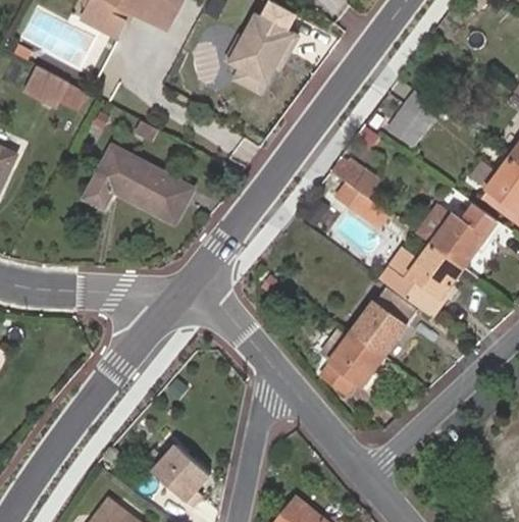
[(125,11),(132,13),(165,32),(180,0),(91,0),(87,9),(81,20),(116,40),(125,23),(120,20),(125,11)]
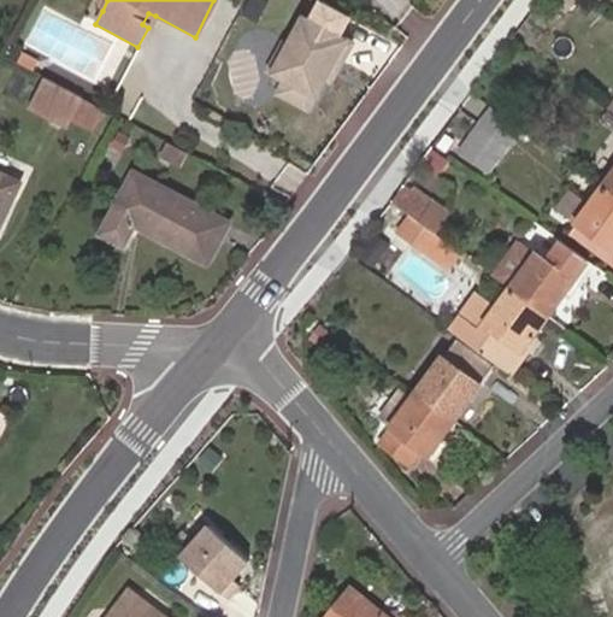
[(107,0),(98,0),(102,11),(107,0)]
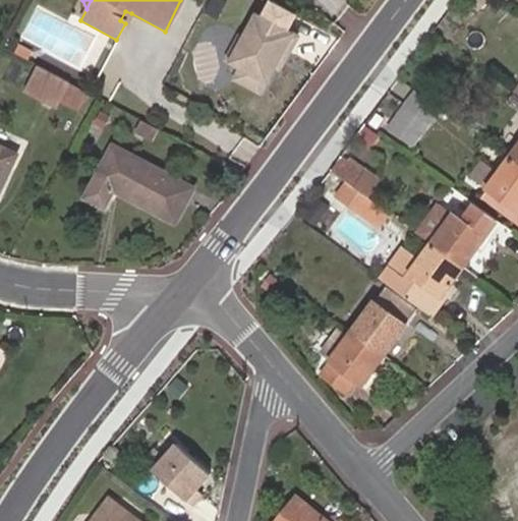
[(293,15),(265,1),(256,16),(249,12),(222,65),(232,70),(227,81),(256,97),(271,70),(276,72),(295,36),(285,31),(293,15)]
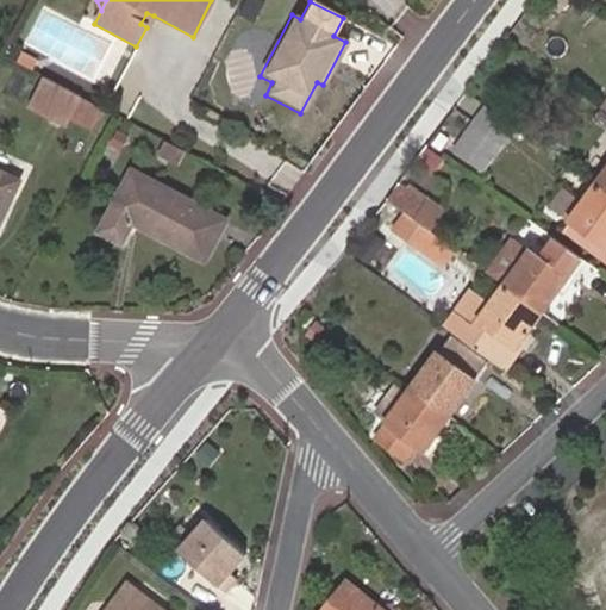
[(147,27),(154,16),(147,13),(141,24),(147,27)]
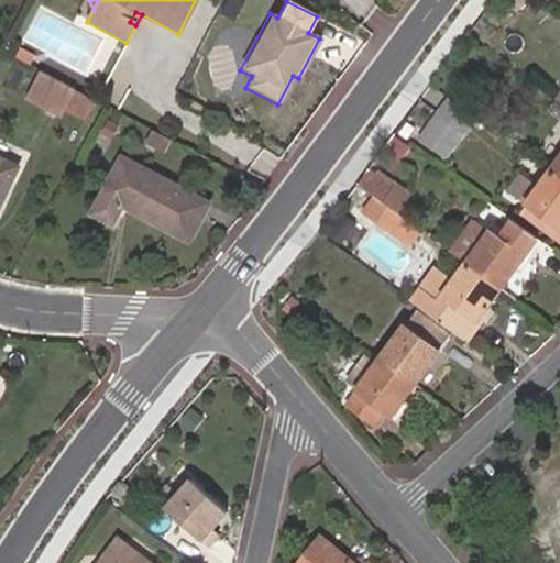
[(28,65),(31,56),(17,48),(12,57),(28,65)]
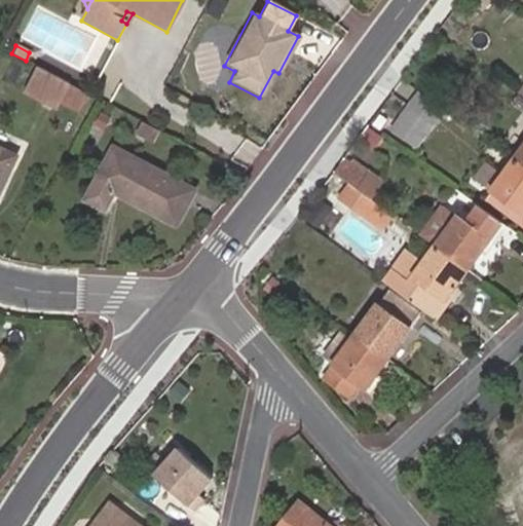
[(44,98),(55,76),(27,61),(13,86),(42,102),(44,98)]
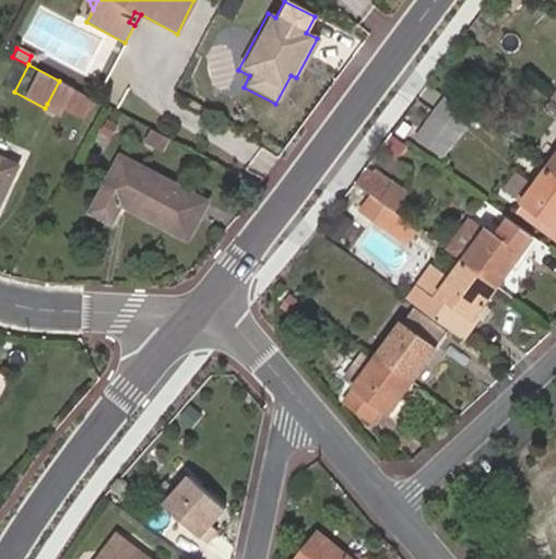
[(472,117),(445,96),(413,137),(440,158),(472,117)]
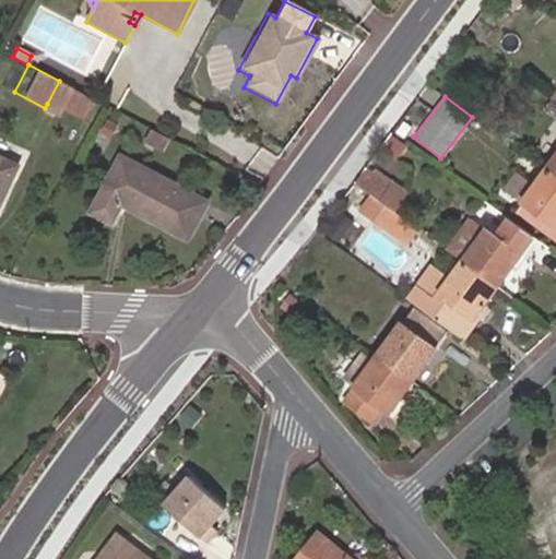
[(156,132),(137,122),(130,135),(149,145),(156,132)]
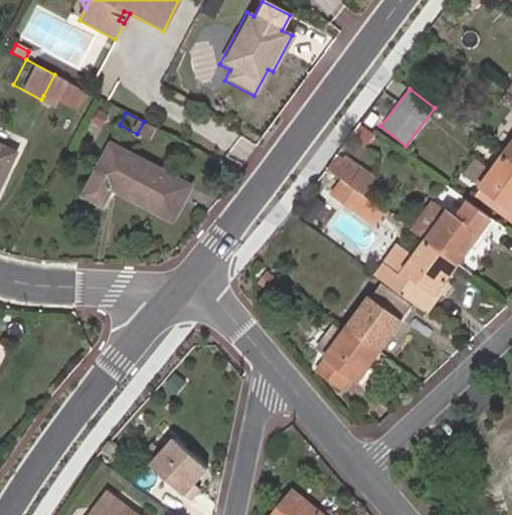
[(511,139),(500,155),(511,164),(511,139)]
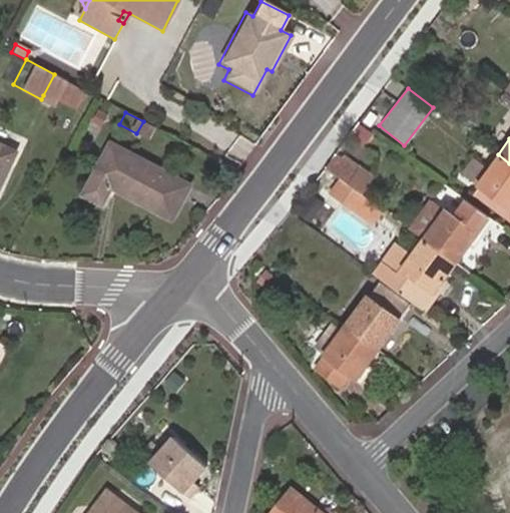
[(170,219),(188,186),(111,144),(83,193),(101,203),(110,187),(170,219)]
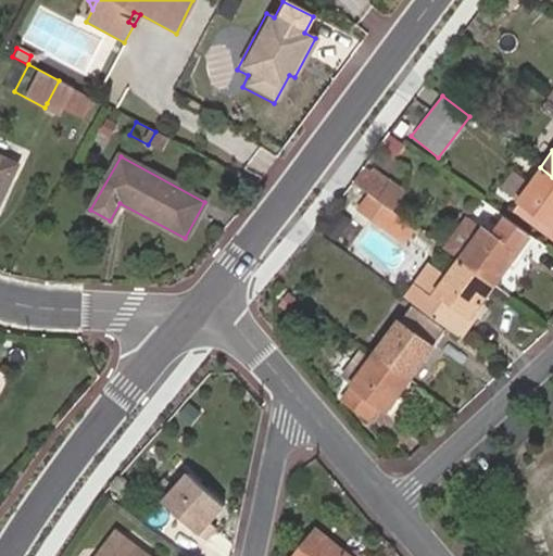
[(0,197),(15,165),(0,158),(0,197)]
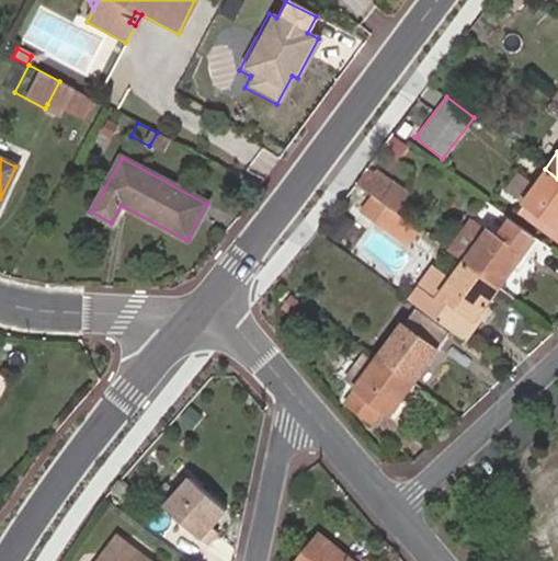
[(557,179),(545,169),(533,184),(516,172),(504,189),(521,202),(515,212),(557,243),(557,179)]
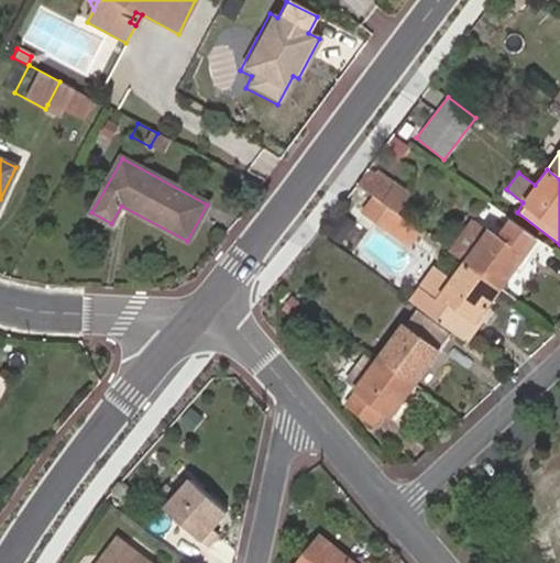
[(392,188),(368,170),(357,186),(372,197),(382,203),(392,188)]
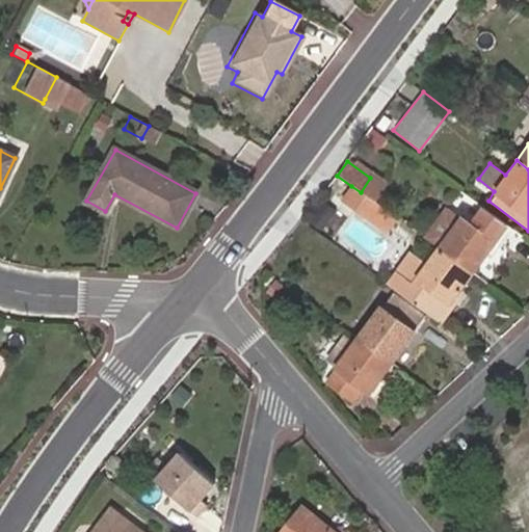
[(361,192),(351,186),(341,200),(387,233),(397,219),(361,192)]
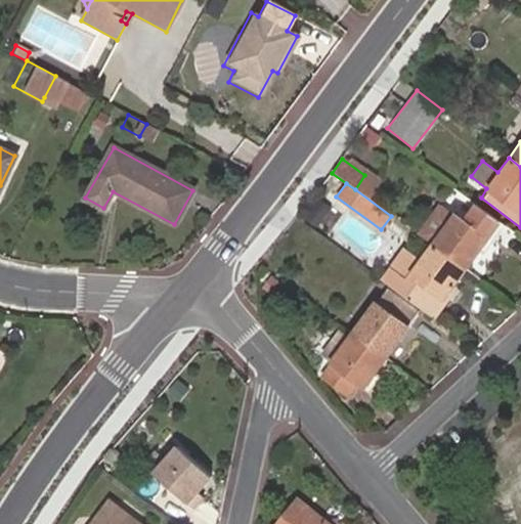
[(478,253),(489,237),(500,224),(473,204),(463,218),(456,212),(452,216),(439,206),(418,234),(431,244),(466,269),(478,253)]
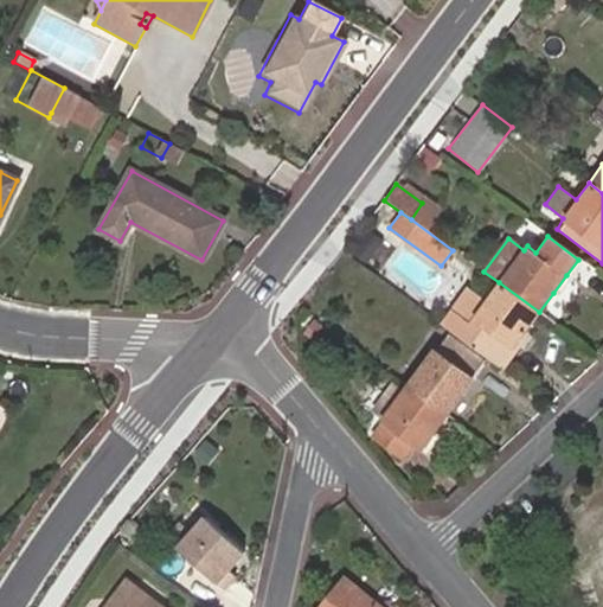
[(560,299),(585,264),(578,260),(566,275),(553,293),(560,299)]
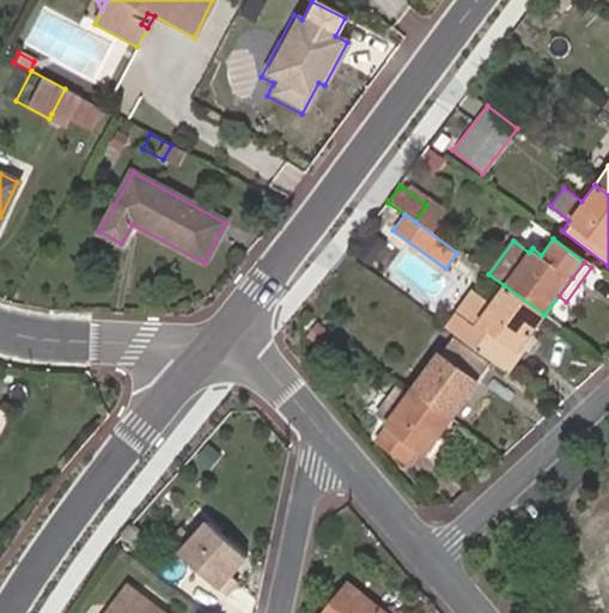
[(518,351),(544,315),(504,285),(491,303),(470,289),(452,313),(473,327),(463,339),(507,371),(521,353),(518,351)]
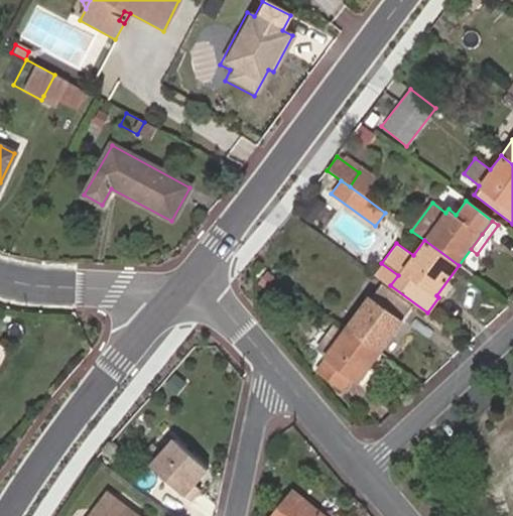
[(390,285),(398,275),(381,263),(374,273),(390,285)]
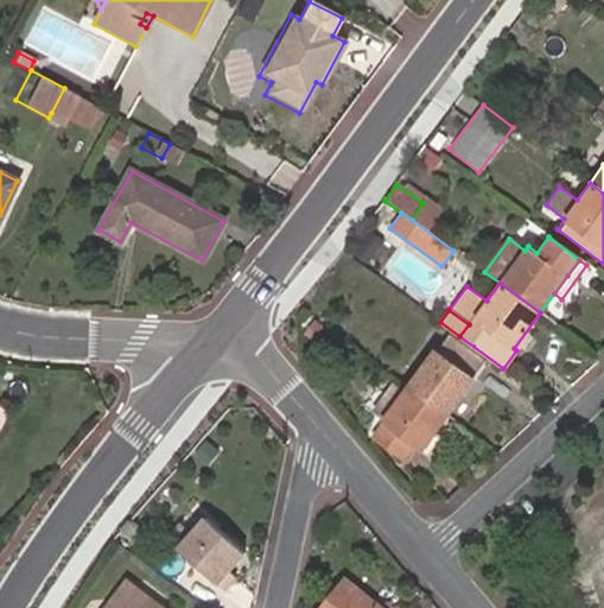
[(436,348),(408,385),(449,415),(477,378),(475,377),(485,363),(449,335),(438,349),(436,348)]
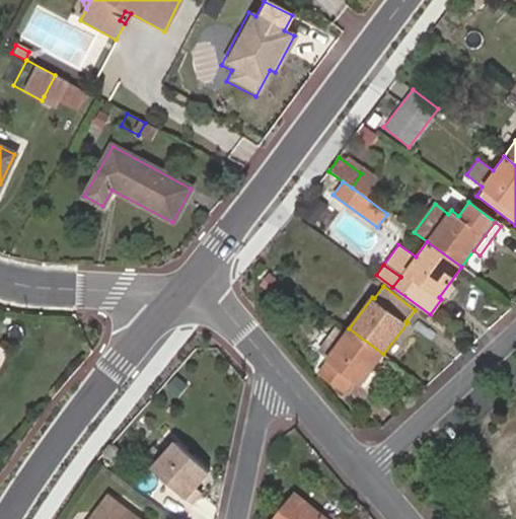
[(383,354),(349,328),(317,373),(345,393),(354,381),(360,386),(383,354)]
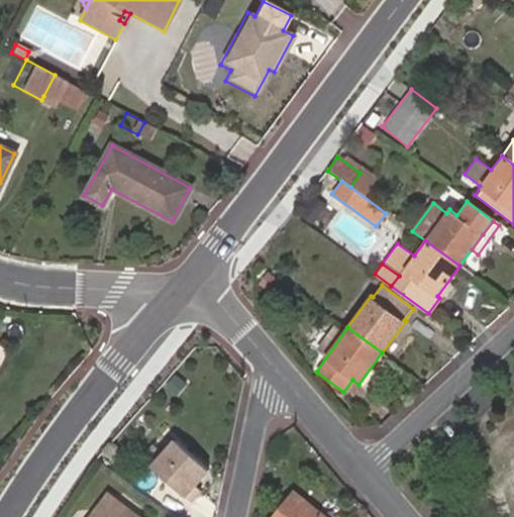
[(167,435),(145,466),(188,494),(208,463),(167,435)]
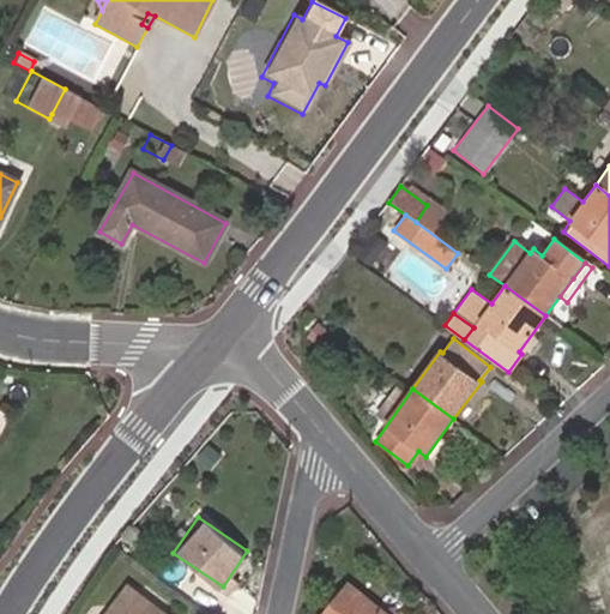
[(204,602),(216,588),(179,558),(167,571),(204,602)]
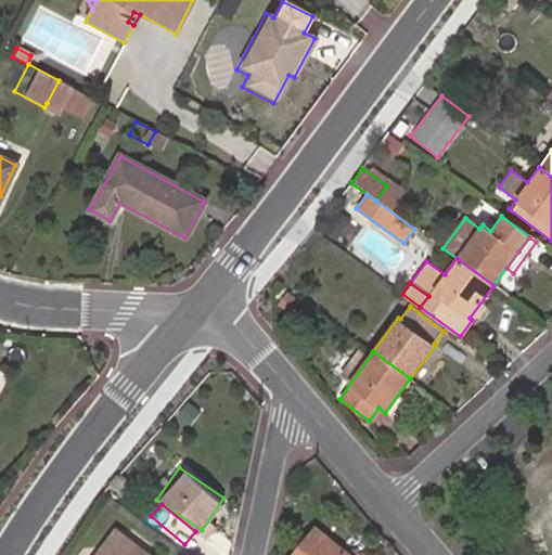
[(291,554),(349,554),(315,527),(291,554)]
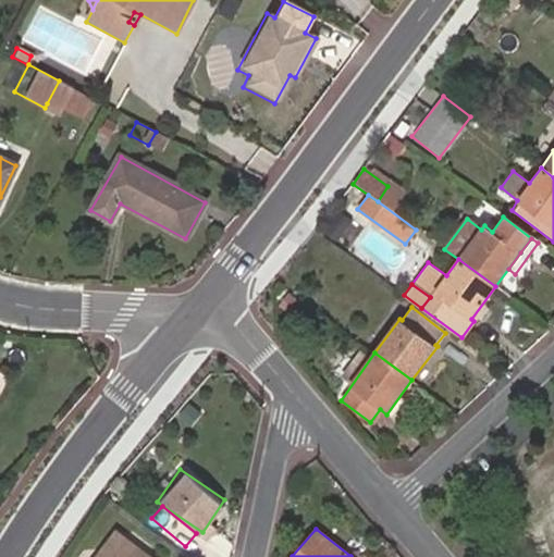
[(144,556),(115,535),(98,556),(144,556)]
